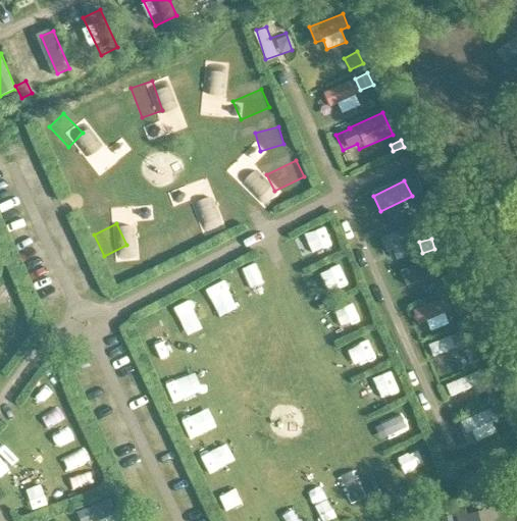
[(407,285),(437,271),(430,256),(400,270),(407,285)]
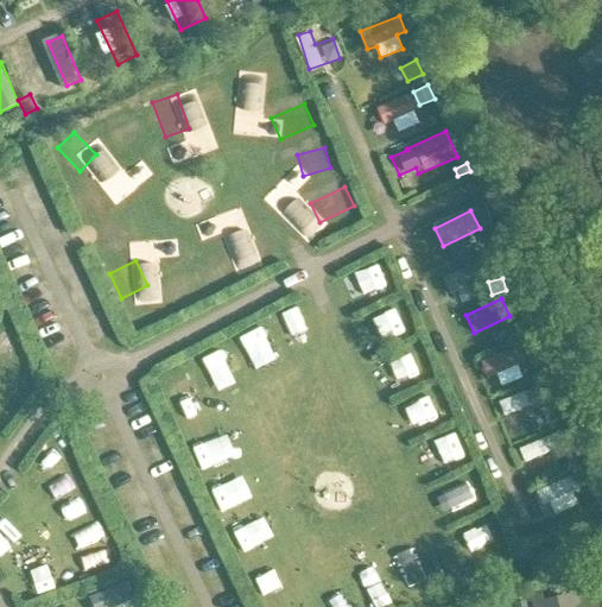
[(276,317),(293,346),(317,332),(299,303),(276,317)]
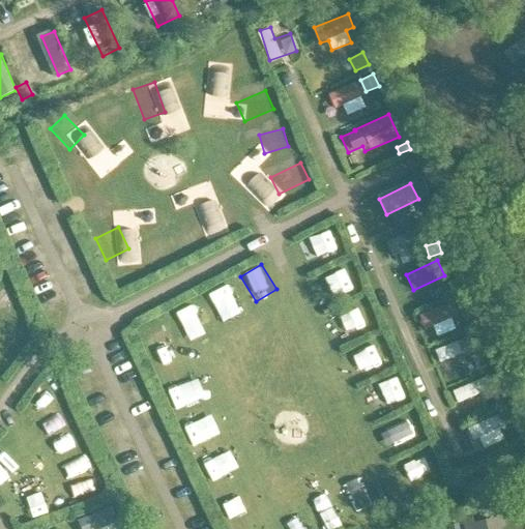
[(325,275),(333,294),(357,284),(349,265),(325,275)]
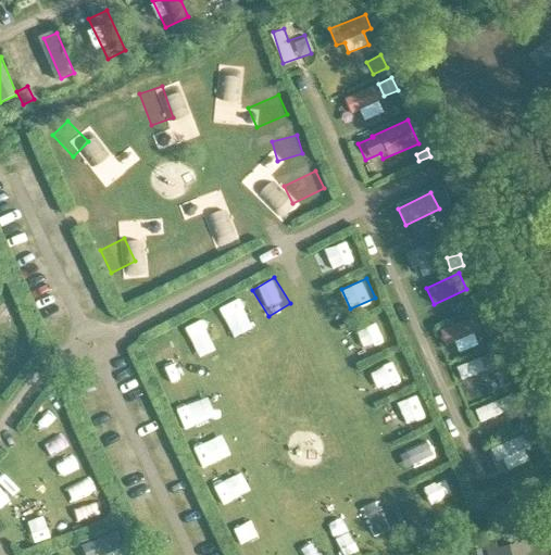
[(470,293),(460,299),(465,311),(476,305),(470,293)]
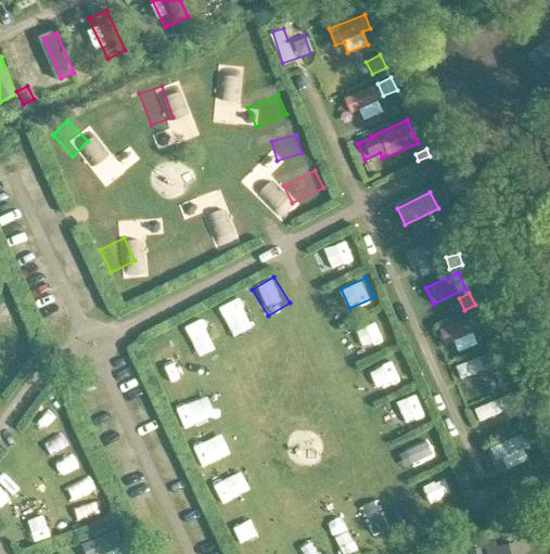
[(385,314),(350,326),(359,349),(393,337),(385,314)]
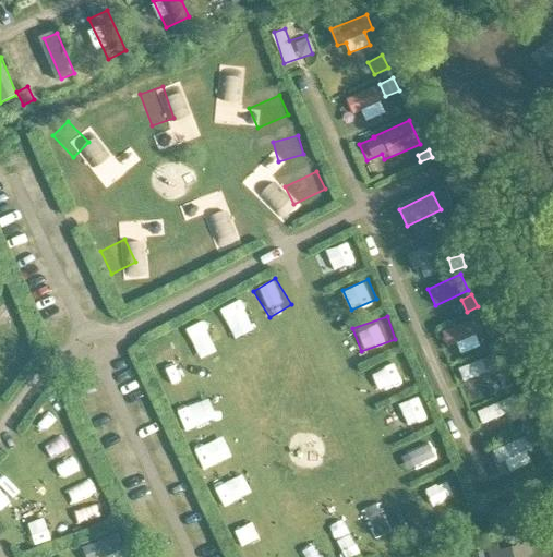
[(444,327),(449,344),(484,334),(480,316),(444,327)]
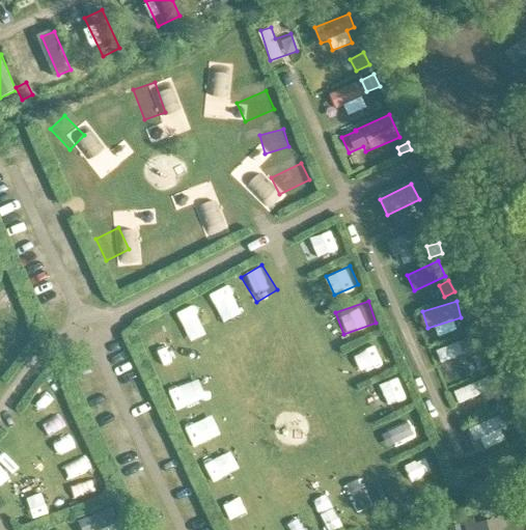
[(199,304),(176,313),(185,334),(208,325),(199,304)]
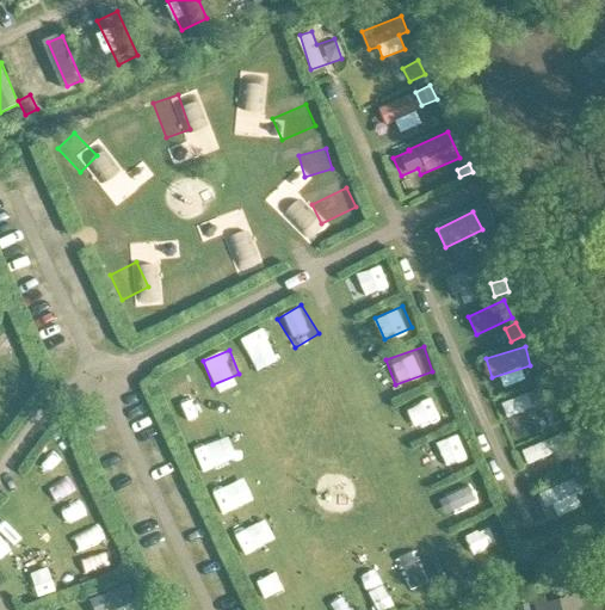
[(162,379),(176,401),(198,388),(185,365),(162,379)]
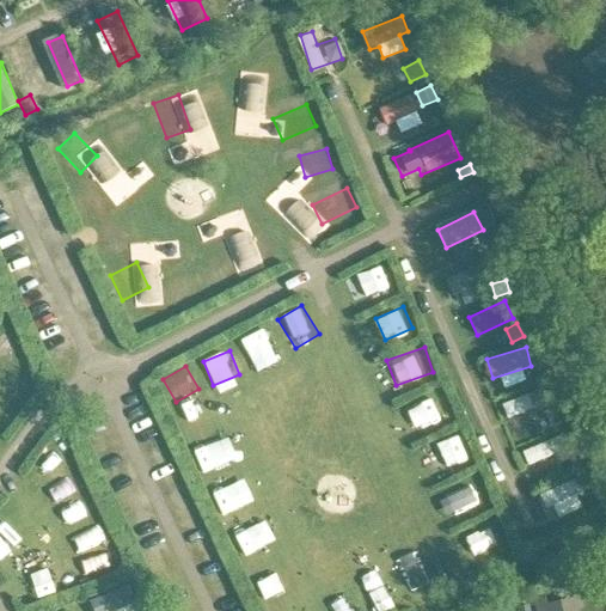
[(507,419),(545,403),(538,388),(501,403),(507,419)]
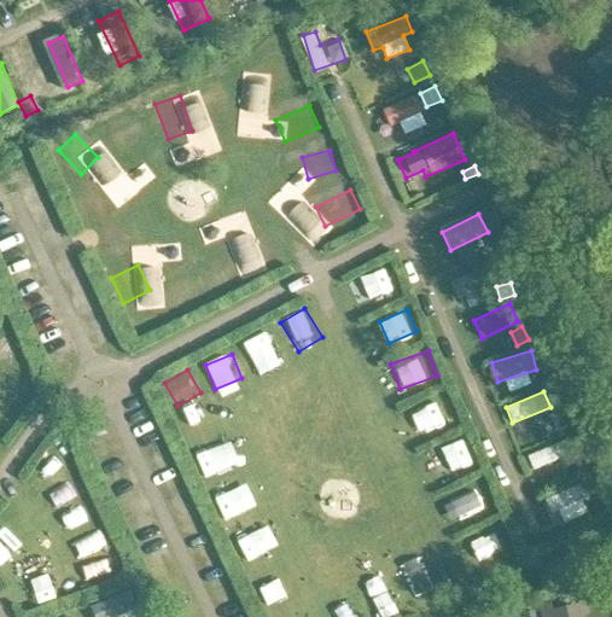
[(561,440),(526,455),(534,470),(569,454),(561,440)]
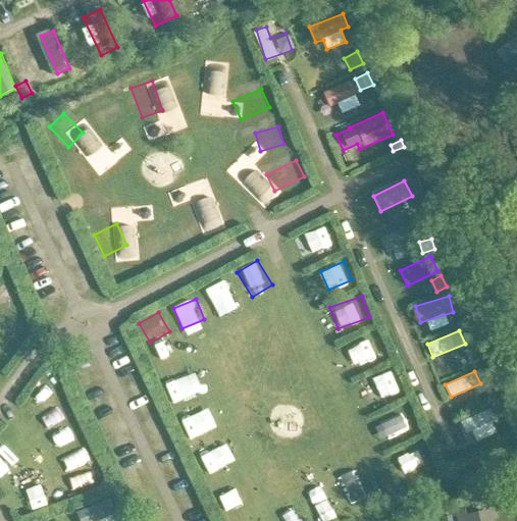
[(366,378),(370,397),(399,391),(395,372),(366,378)]
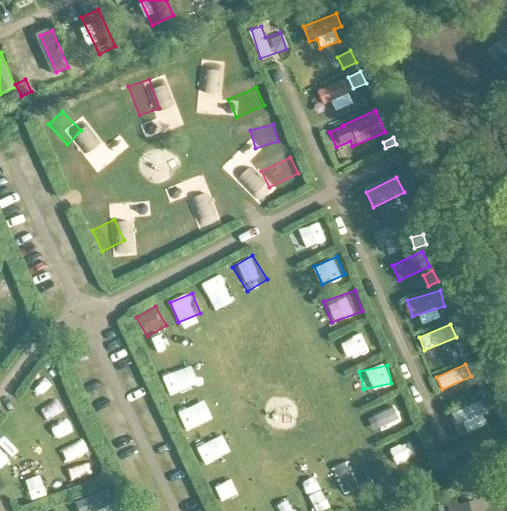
[(477,379),(468,384),(473,393),(482,389),(477,379)]
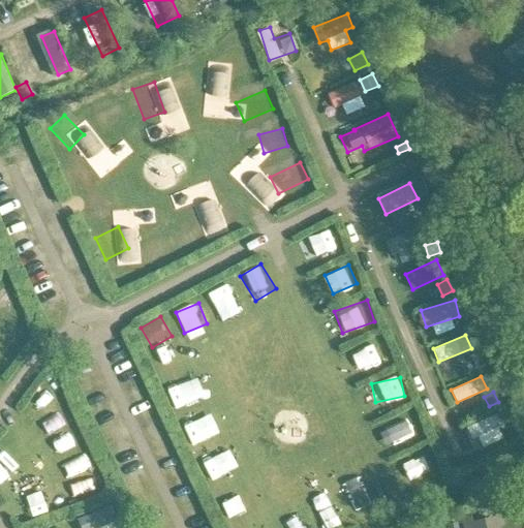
[(466,427),(471,439),(507,424),(502,410),(466,427)]
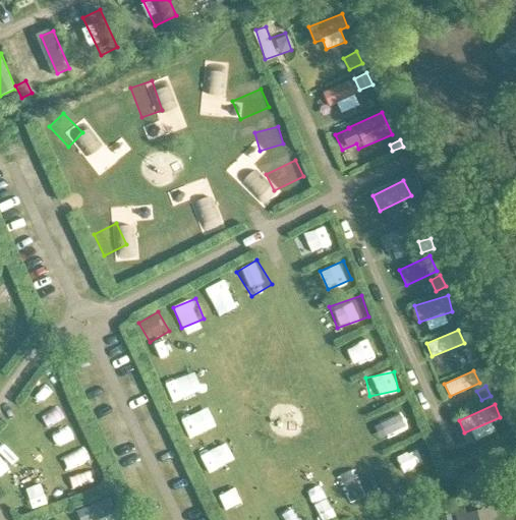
[(384,414),(394,437),(416,426),(406,405),(384,414)]
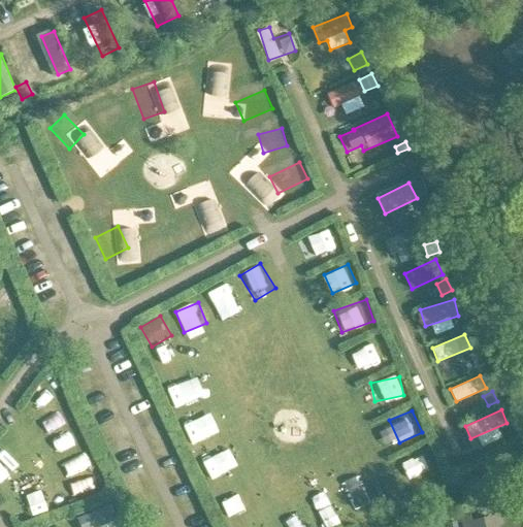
[(522,427),(521,423),(508,428),(511,436),(522,431),(522,427)]
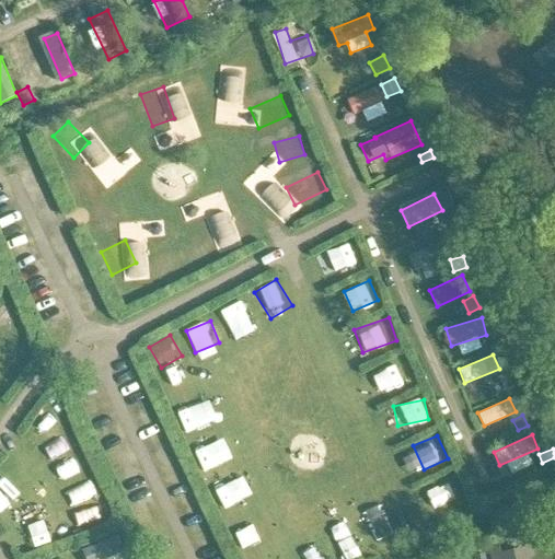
[(390,515),(367,524),(376,546),(399,537),(390,515)]
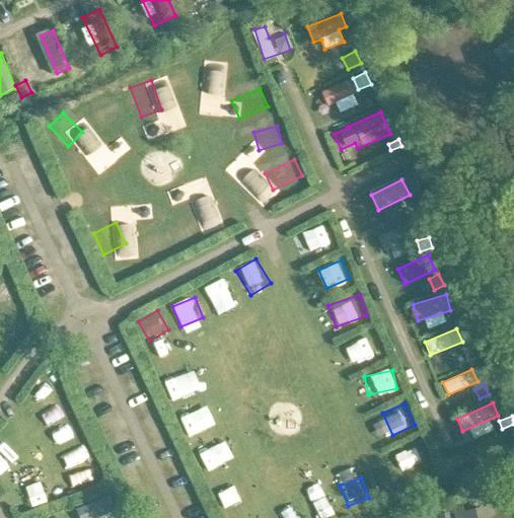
[(119,517),(113,496),(77,505),(80,517),(119,517)]
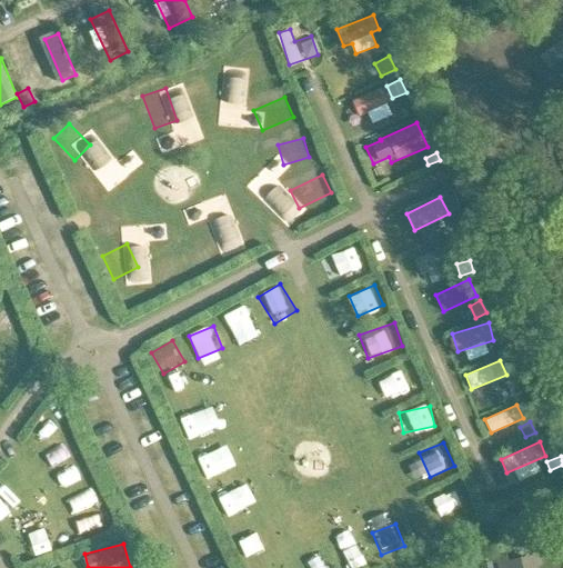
[(536,566),(533,554),(525,556),(526,558),(501,565),(499,557),(491,559),(492,567),(529,567),(530,567),(536,566)]
